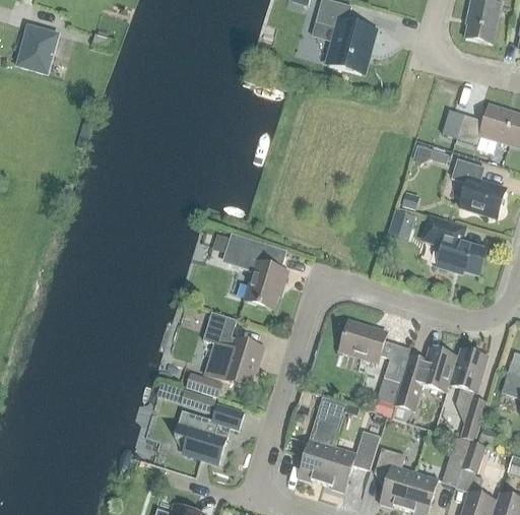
[(371,45),(376,27),(346,19),(350,4),(335,0),(320,0),(314,20),(338,26),(328,63),(360,72),(368,44),(371,45)]
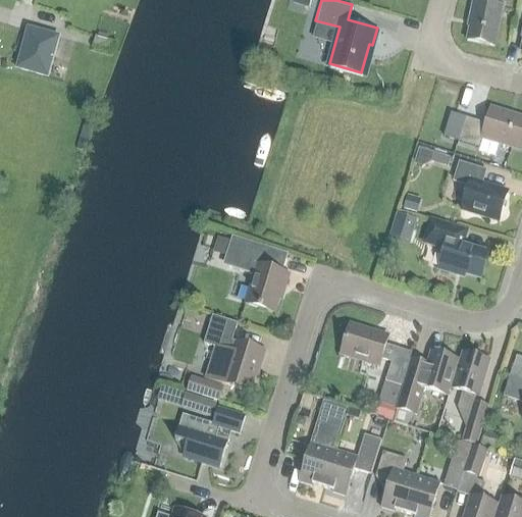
[(488,0),(471,0),(469,10),(471,10),(466,37),(493,42),(502,2),(501,2),(501,0),(488,0)]
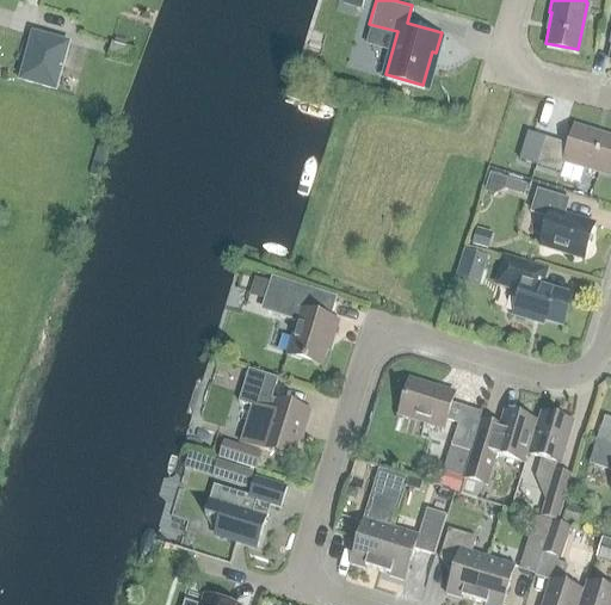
[(71,39),(41,32),(37,49),(35,48),(32,56),(28,55),(22,78),(57,88),(71,39)]
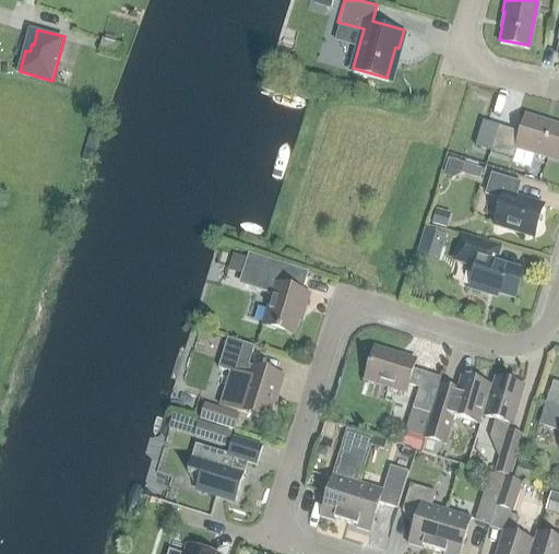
[(125,39),(103,33),(98,45),(120,51),(125,39)]
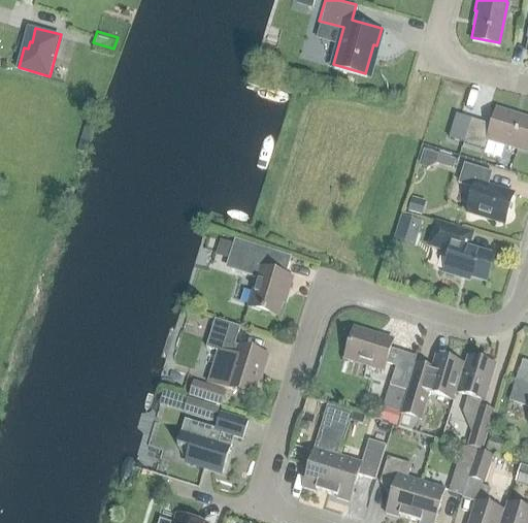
[(487,135),(525,146),(527,138),(527,115),(495,105),(490,121),(470,115),(463,138),(484,145),(487,135)]
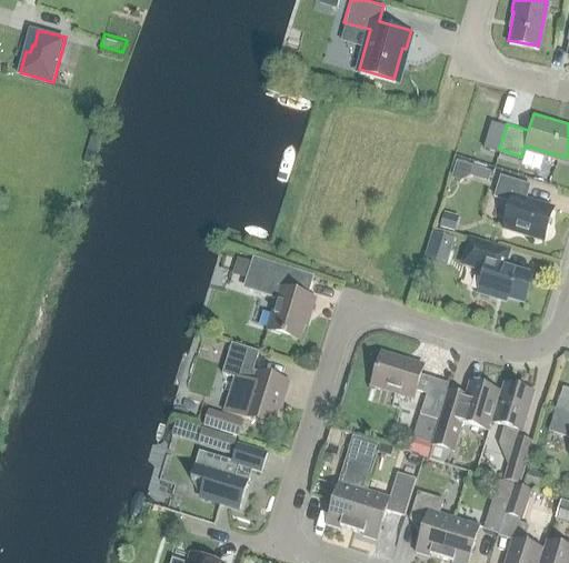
[(458,168),(491,176),(493,163),(479,160),(483,141),(465,138),(458,168)]
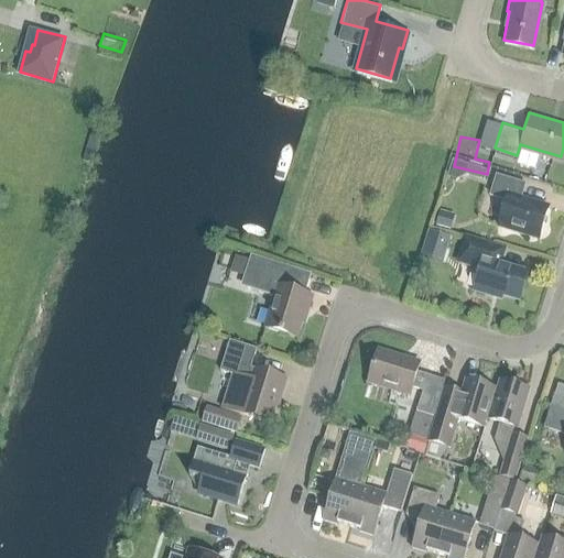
[(497,222),(538,234),(548,203),(520,194),(524,179),(495,171),(488,192),(505,197),(497,222)]
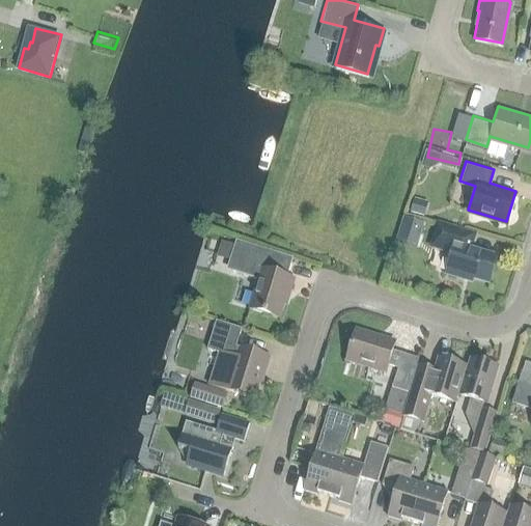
[(427,197),(414,193),(409,206),(423,211),(427,197)]
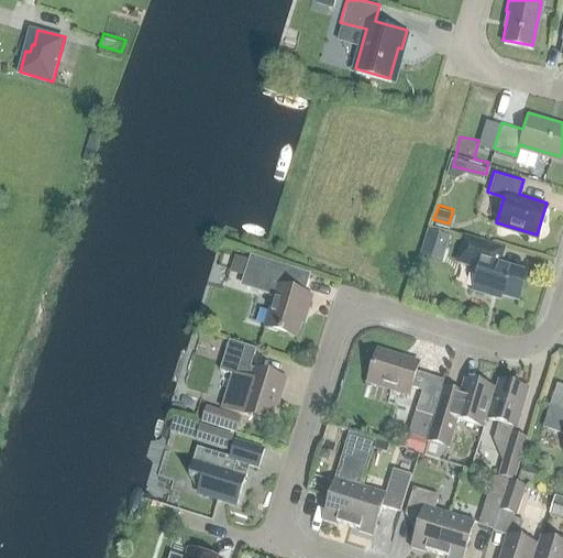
[(428,226),(423,239),(445,245),(449,232),(428,226)]
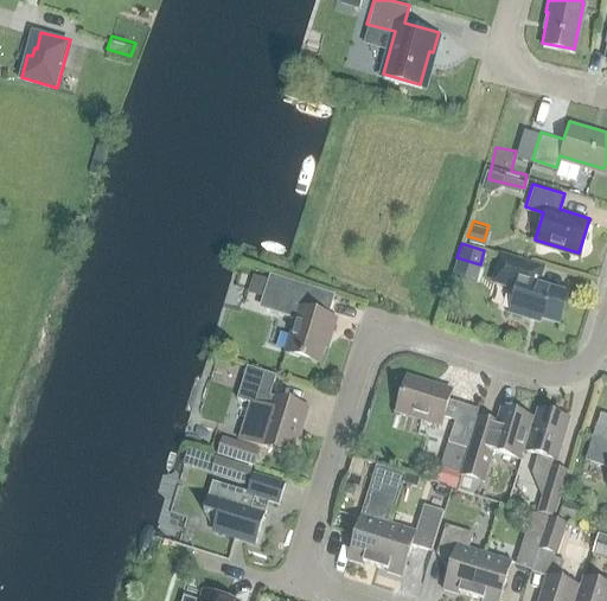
[(528,311),(558,320),(568,289),(528,276),(532,261),(500,250),(492,277),(516,285),(509,308),(526,314),(528,311)]
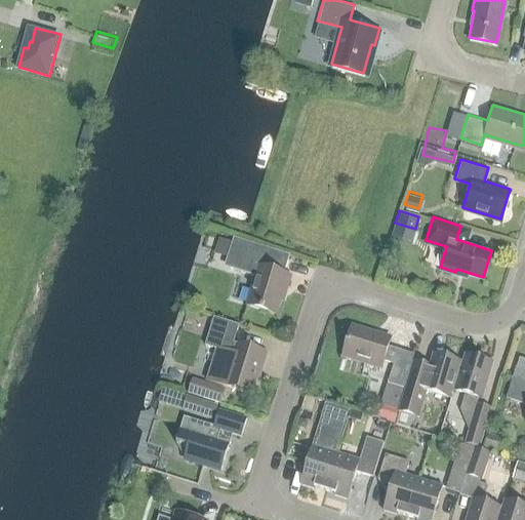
[(226,253),(226,256),(229,264),(255,273),(246,302),(275,311),(283,286),(285,286),(289,272),(283,270),(289,251),(247,237),(233,233),(231,238),(226,253)]
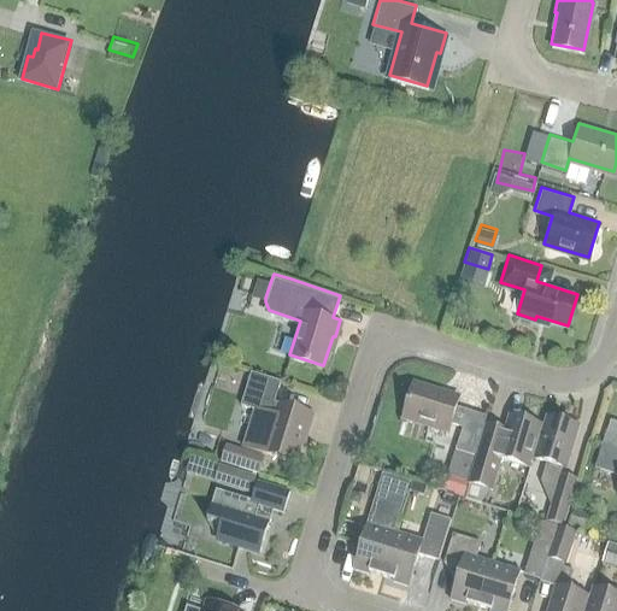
[(239,444),(244,445),(264,452),(264,450),(295,459),(305,426),(307,427),(312,410),(274,398),(280,377),(250,369),(240,401),(251,405),(239,444)]
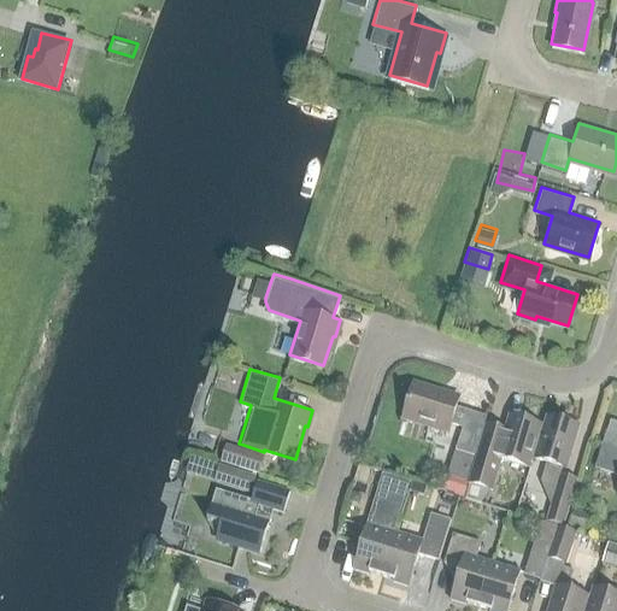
[(454,446),(472,451),(485,412),(454,403),(458,393),(412,379),(401,413),(447,428),(450,419),(462,423),(454,446)]
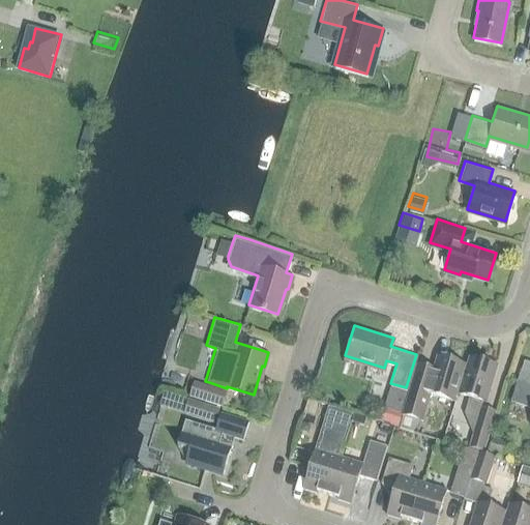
[(429,390),(452,397),(463,361),(437,353),(433,368),(416,362),(403,407),(402,411),(421,417),(429,390)]
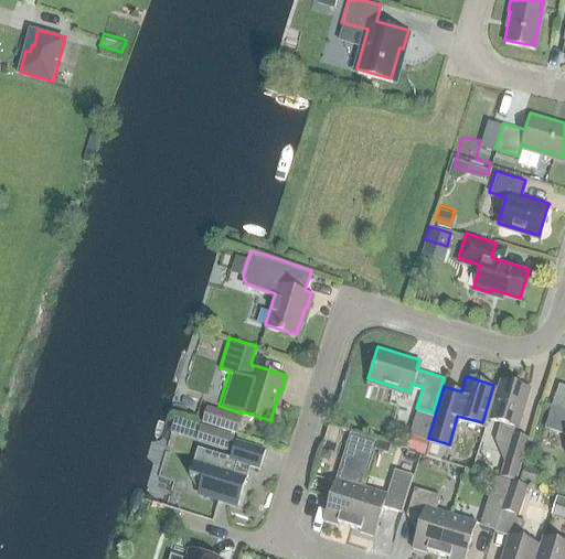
[(489,416),(516,423),(528,386),(500,377),(489,416)]
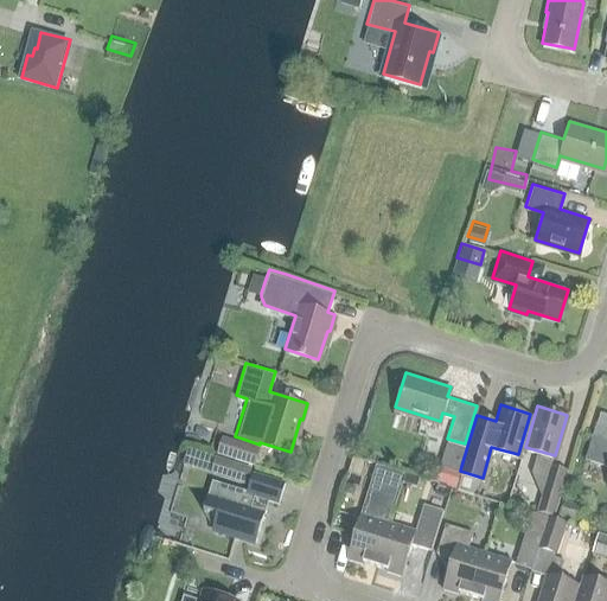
[(606,411),(600,409),(593,433),(606,438),(606,411)]
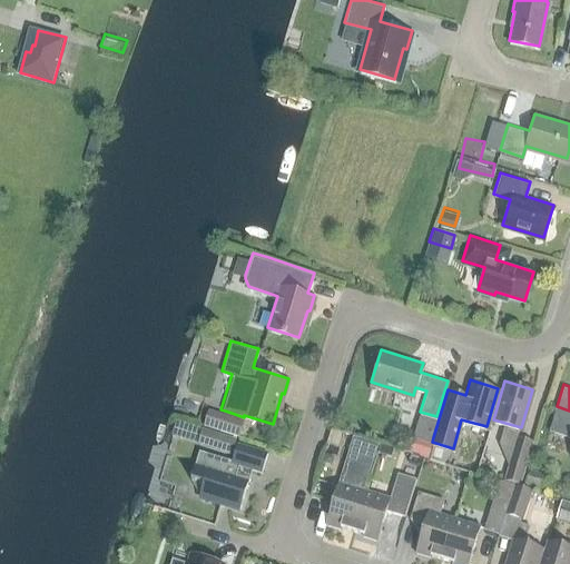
[(569,411),(557,406),(549,428),(569,434),(569,411)]
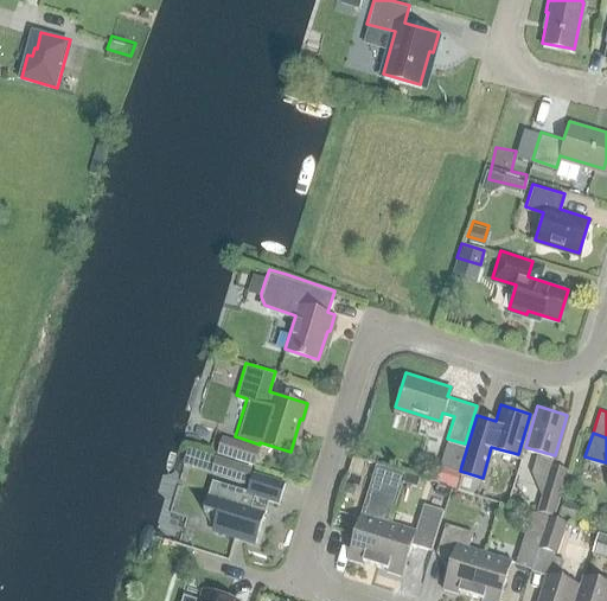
[(235,454),(254,461),(260,445),(240,438),(235,454)]
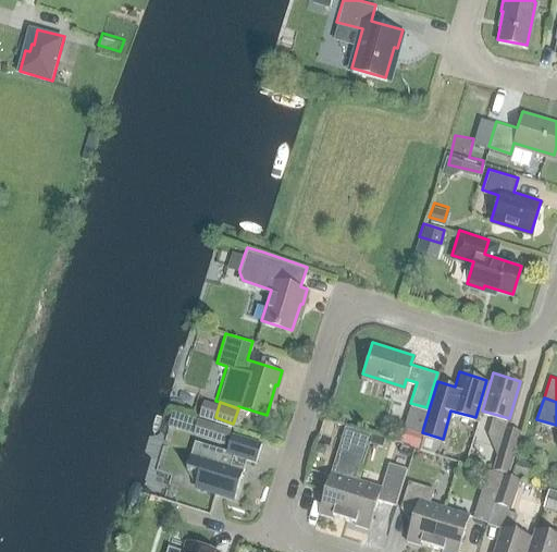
[(193,431),(225,442),(231,426),(198,416),(193,431)]
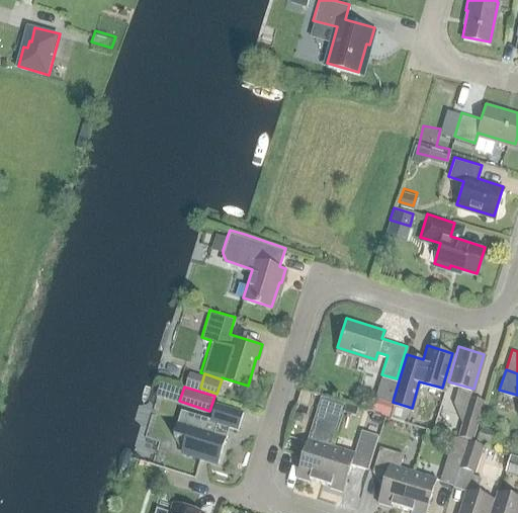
[(390,413),(393,402),(394,398),(370,391),(365,406),(390,413)]
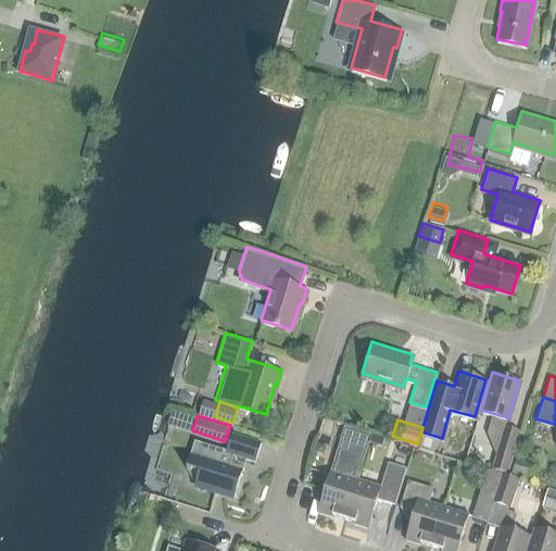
[(330,468),(317,510),(332,514),(332,513),(343,515),(355,476),(369,431),(344,424),(338,445),(330,468)]
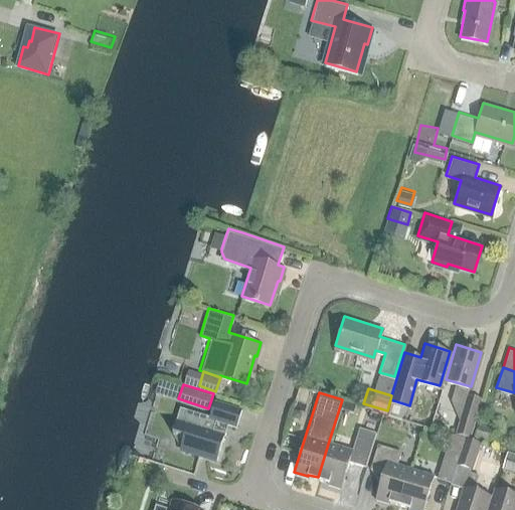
[(467,393),(456,432),(469,436),(481,397),(467,393)]
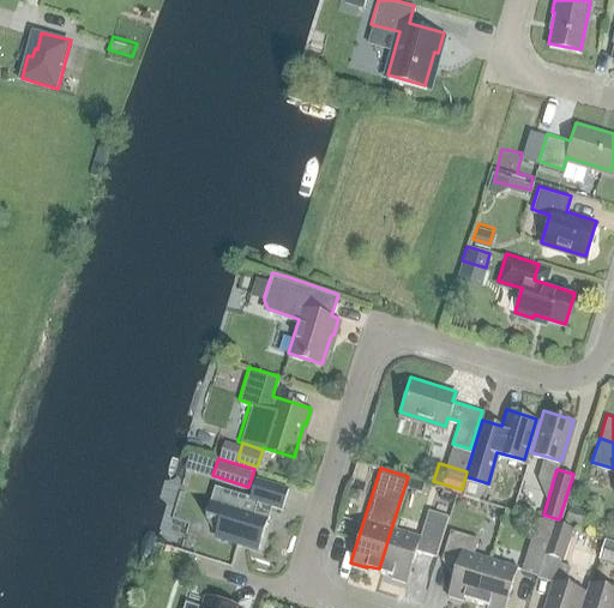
[(215,533),(257,546),(266,518),(265,517),(270,503),(281,506),(287,486),(256,476),(250,495),(214,485),(205,515),(218,518),(215,533)]
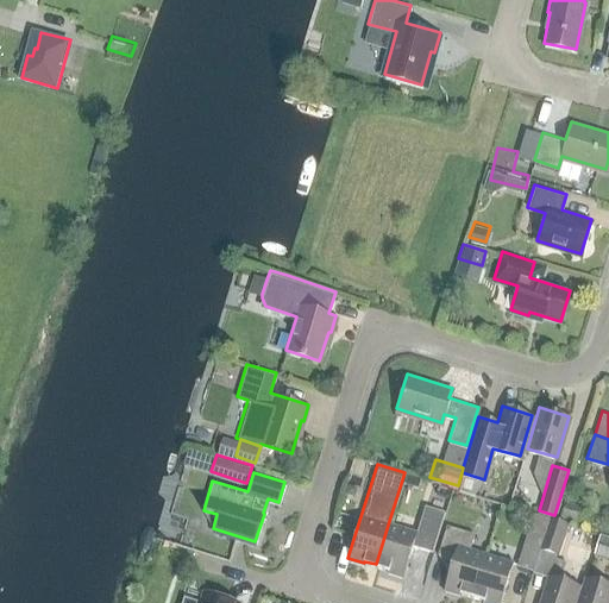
[(389,521),(376,564),(387,567),(387,570),(402,575),(413,542),(432,550),(444,509),(425,503),(416,529),(389,521)]
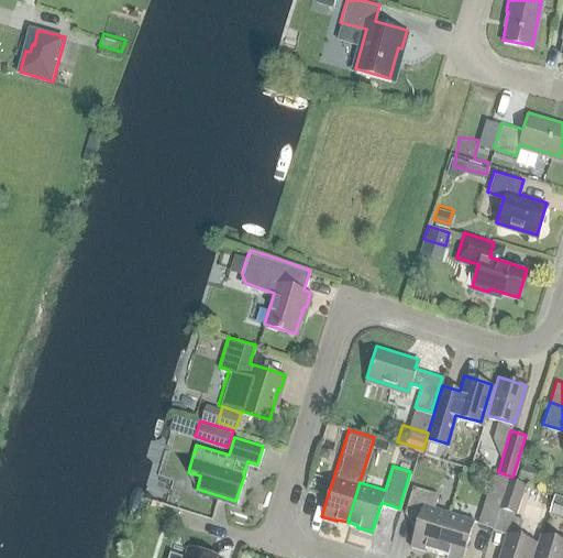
[(492,526),(506,532),(497,557),(527,557),(533,539),(517,535),(522,517),(514,514),(515,511),(517,512),(526,482),(508,477),(503,491),(493,525),(492,526)]
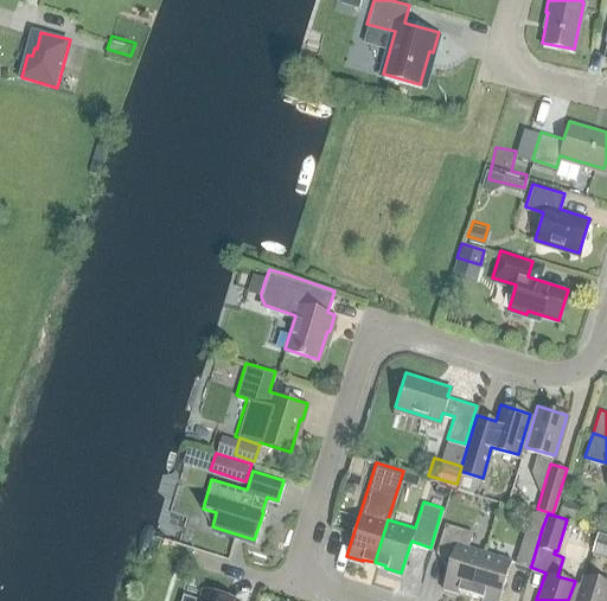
[(458,588),(468,592),(483,549),(467,545),(472,530),(446,520),(435,549),(447,566),(441,586),(457,590),(458,588)]
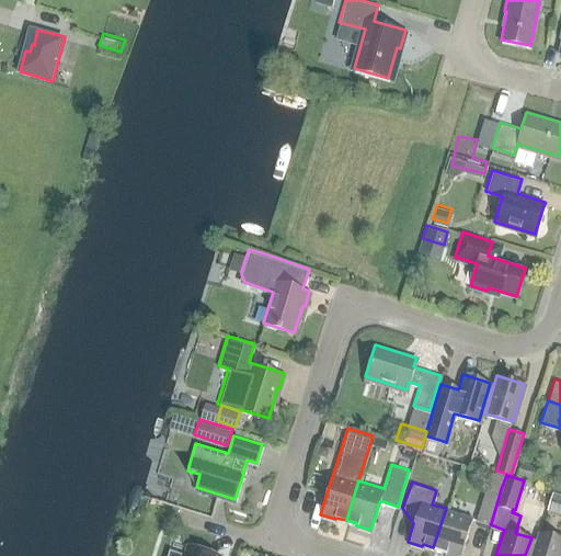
[(476,519),(491,523),(501,489),(487,485),(476,519)]
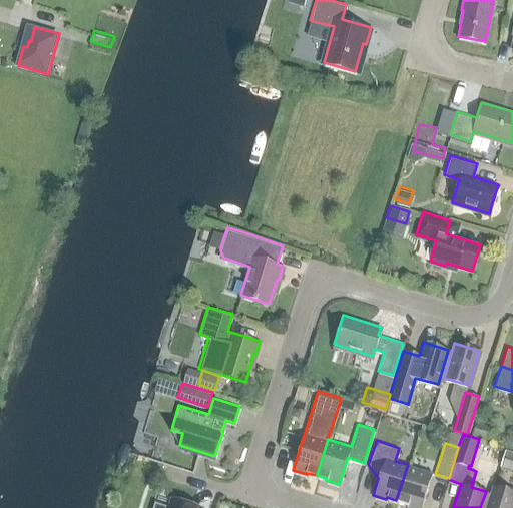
[(500,463),(512,467),(512,450),(505,448),(500,463)]
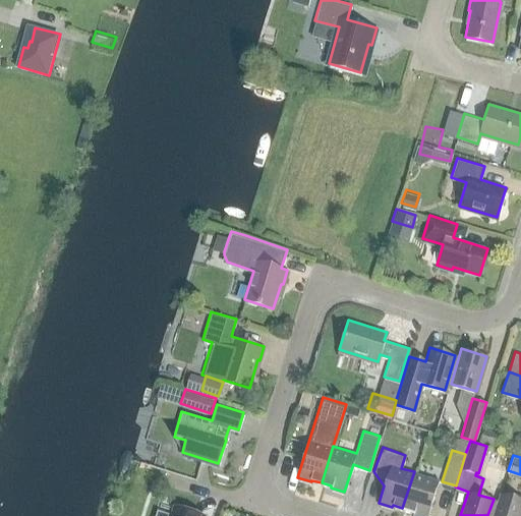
[(402,508),(412,511),(411,512),(422,515),(424,515),(438,479),(414,471),(402,508)]
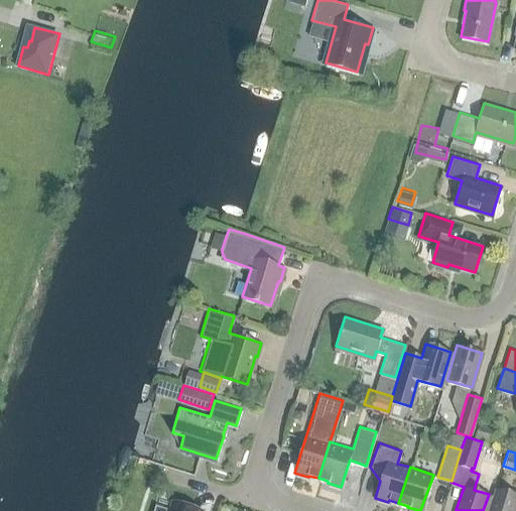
[(487,510),(514,510),(515,507),(515,488),(510,487),(508,492),(495,488),(487,510)]
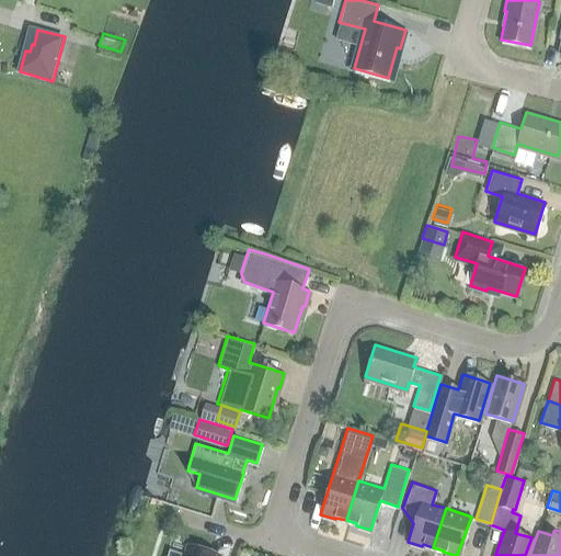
[(170,549),(167,555),(216,555),(217,555),(219,555),(219,554),(187,544),(185,553),(169,547),(168,548),(170,549)]
